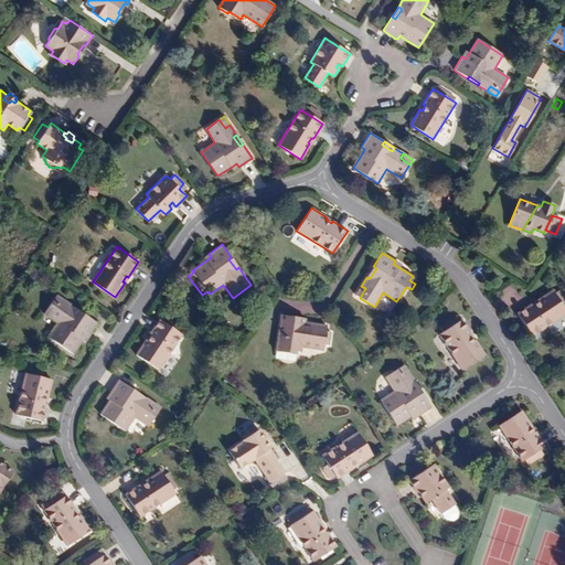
[(238,267),(231,257),(228,259),(236,269),(238,267)]
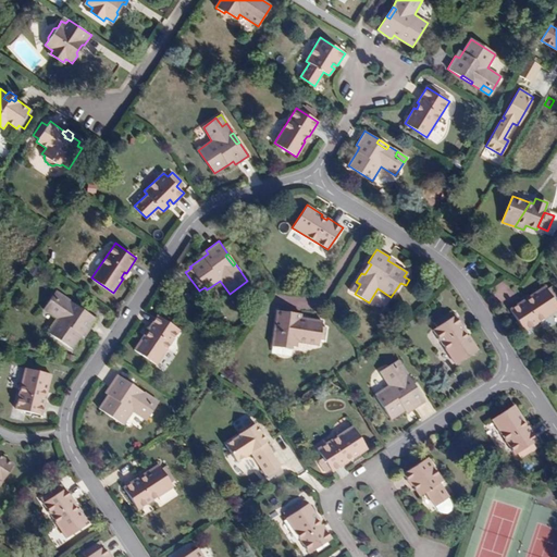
[(364,274),(371,264),(368,262),(361,273),(364,274)]
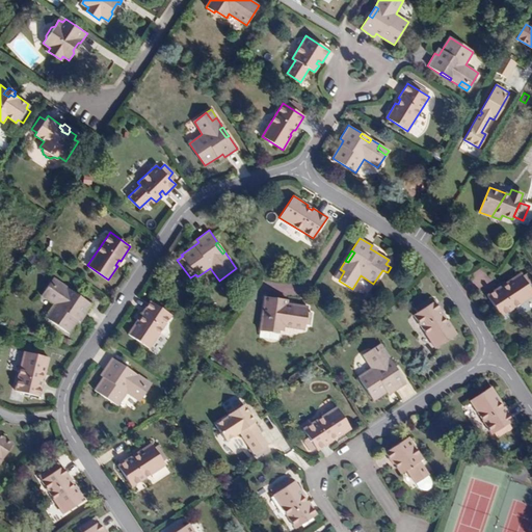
[(339,281),(344,271),(340,269),(335,277),(339,281)]
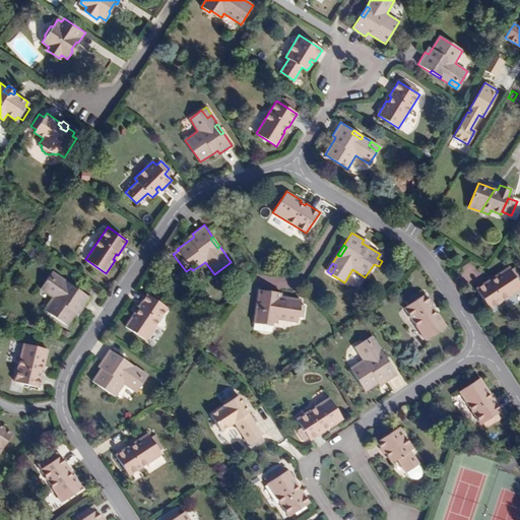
[(490,309),(519,288),(519,284),(517,280),(513,275),(509,267),(495,275),(496,277),(491,280),(490,279),(475,288),(490,309)]
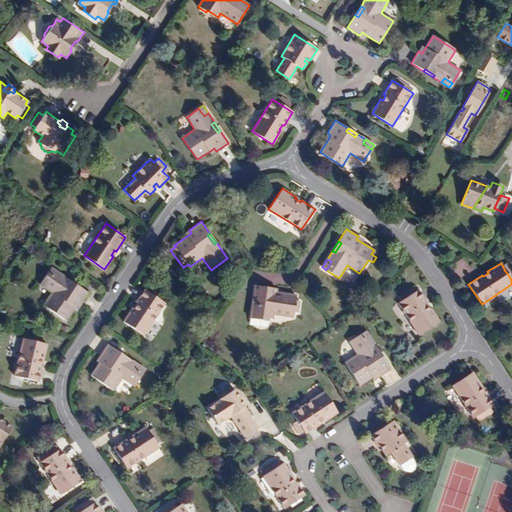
[(56,277),(59,273),(51,267),(48,271),(56,277)]
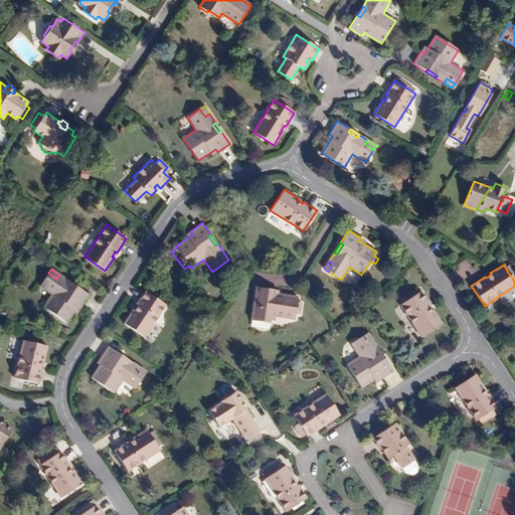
[(81,307),(90,295),(77,287),(75,289),(66,283),(68,280),(59,275),(56,279),(48,273),(40,286),(52,294),(44,307),(66,322),(75,309),(78,305),(81,307)]
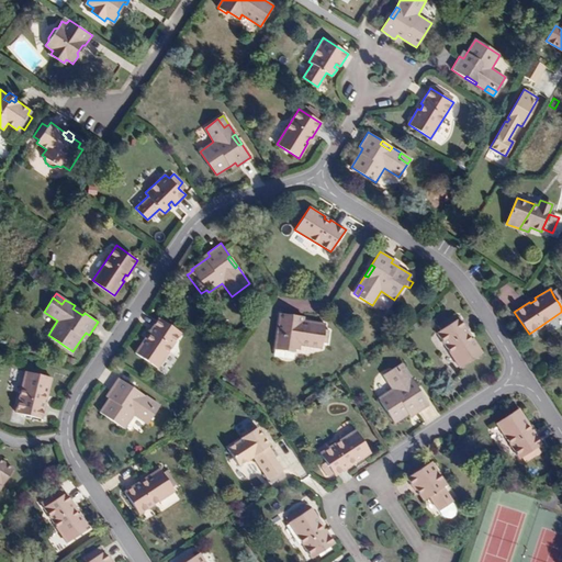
[(85,313),(75,305),(72,308),(82,315),(85,313)]
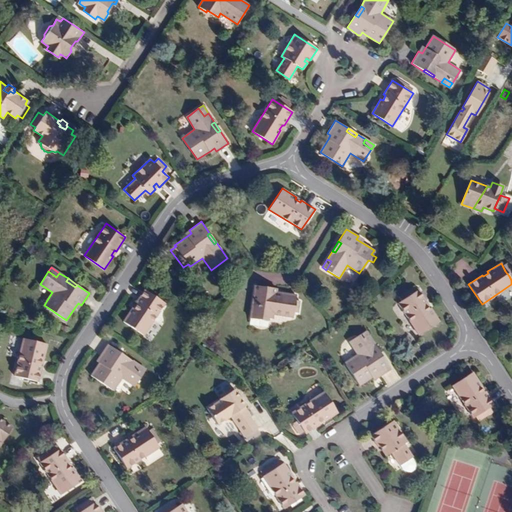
[(292,317),(296,295),(277,292),(271,291),(272,287),(255,285),(250,318),(259,320),(259,317),(269,318),(272,319),(273,314),(292,317)]
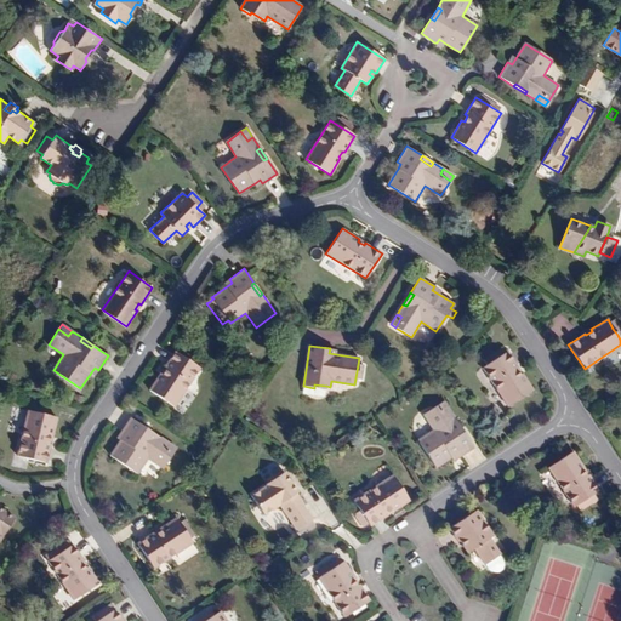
[(520,376),(516,370),(519,369),(507,352),(506,352),(502,355),(499,349),(484,359),(488,364),(482,368),(508,406),(534,389),(523,374),(520,376)]
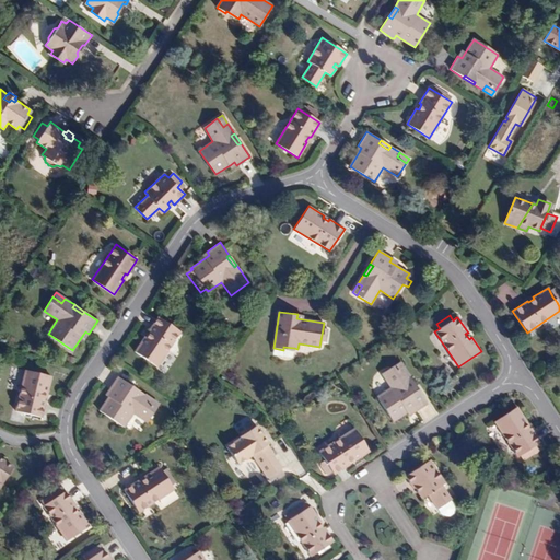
[(158,366),(181,331),(159,316),(149,330),(151,333),(148,337),(146,336),(135,351),(158,366)]
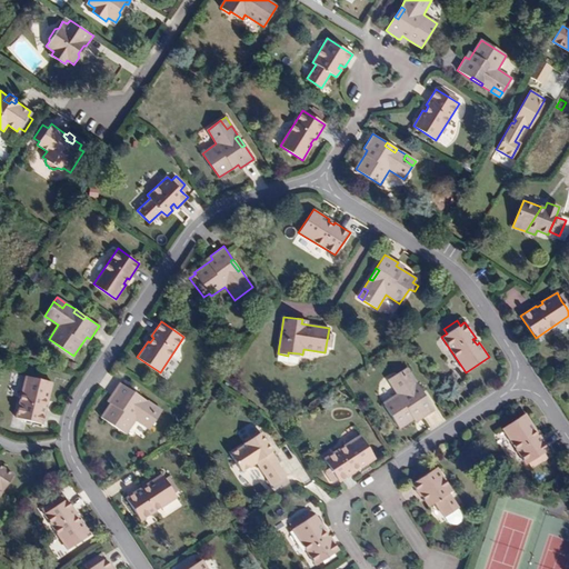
[(413,377),(407,367),(402,370),(408,379),(413,377)]
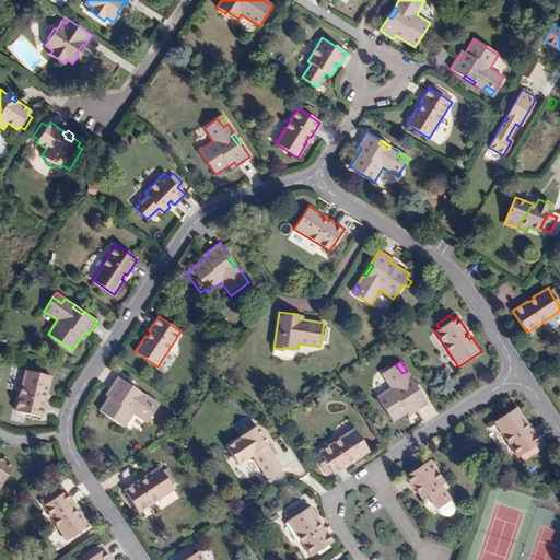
[(428,403),(419,389),(416,392),(409,382),(412,380),(407,371),(401,373),(396,364),(382,374),(391,387),(377,396),(394,421),(408,411),(412,409),(415,411),(428,403)]
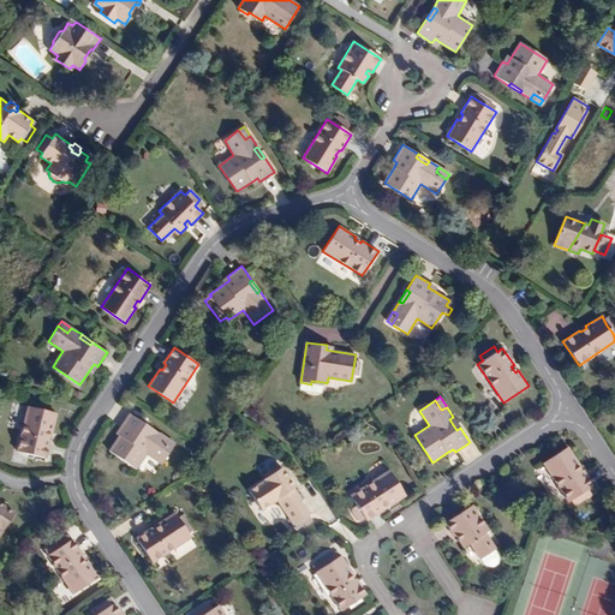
[(52,431),(57,412),(54,412),(55,407),(31,401),(30,406),(29,406),(17,451),(46,458),(49,440),(47,439),(49,431),(52,431)]
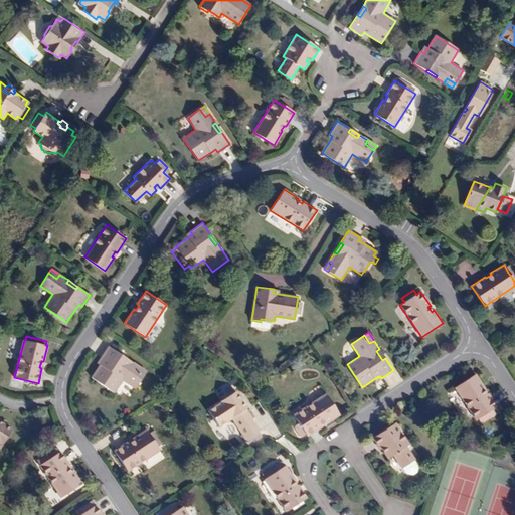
[(136,369),(138,365),(130,359),(128,362),(119,356),(121,354),(109,345),(101,357),(104,359),(100,364),(92,376),(114,391),(123,379),(135,387),(143,374),(136,369)]
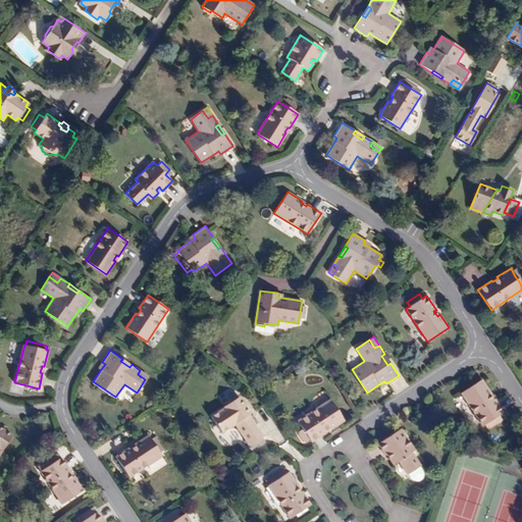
[(390,363),(384,354),(381,356),(387,365),(390,363)]
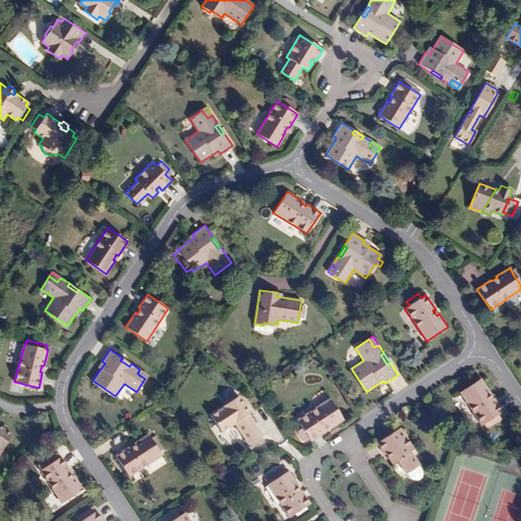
[(131,363),(122,358),(120,360),(129,366),(131,363)]
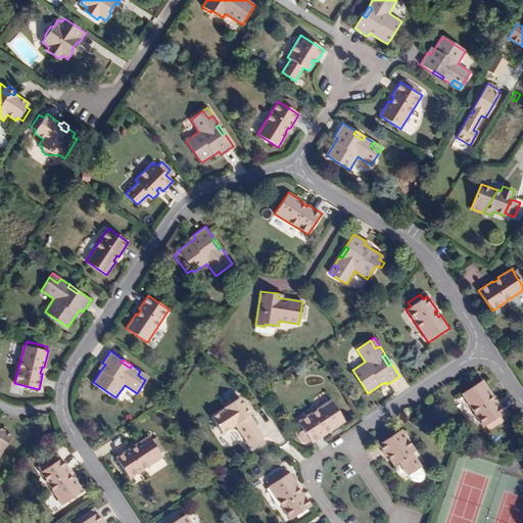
[(145,380),(148,376),(140,371),(138,375),(145,380)]
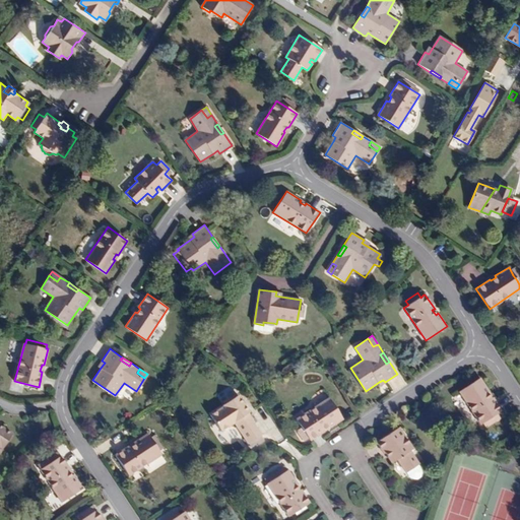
[(501,410),(493,397),(491,398),(488,393),(490,392),(479,378),(459,391),(480,424),(486,420),(489,424),(494,419),(492,416),(496,413),(501,410)]
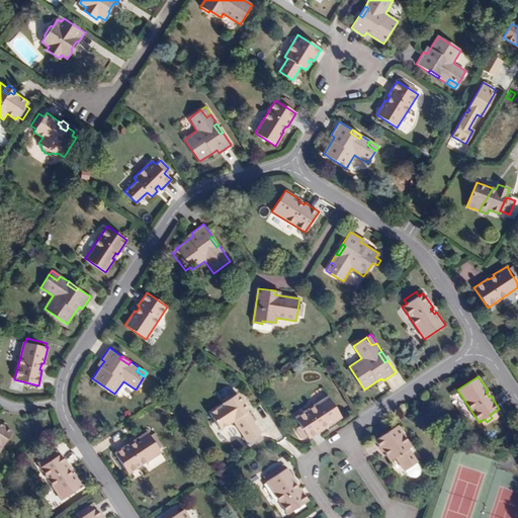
[(252,422),(245,412),(248,411),(248,410),(237,394),(222,404),(222,405),(209,413),(220,429),(234,421),(247,441),(259,433),(252,422)]
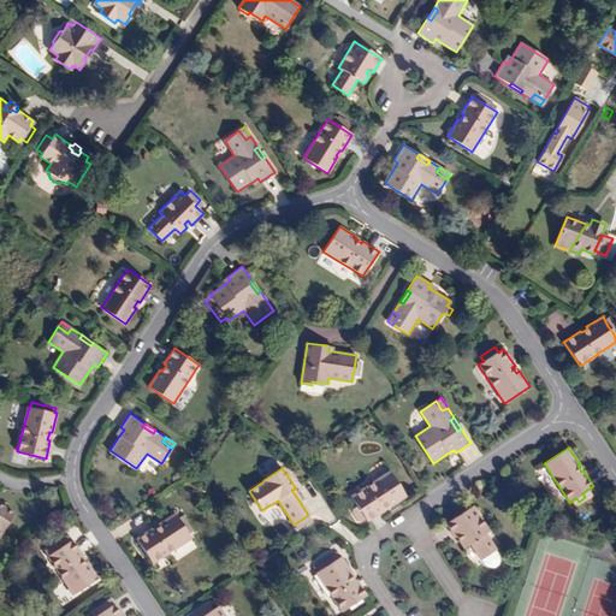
[(406,496),(390,472),(351,497),(357,505),(351,509),(357,520),(363,516),(366,519),(368,521),(383,511),(381,509),(388,504),(389,508),(406,496)]
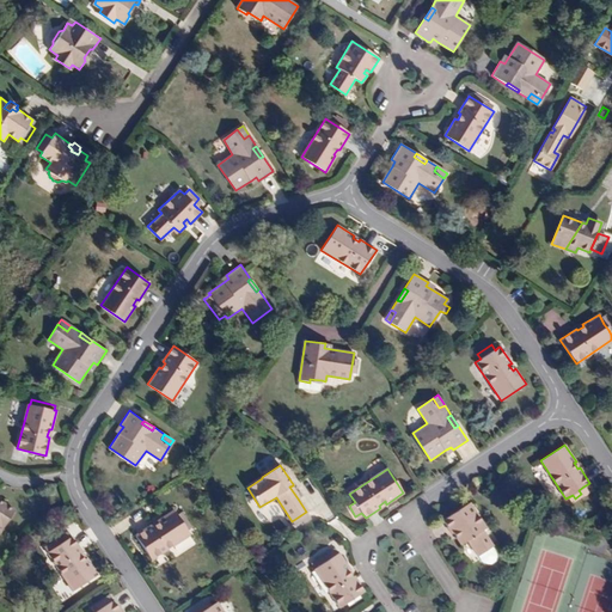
[(300,497),(293,485),(289,487),(298,499),(300,497)]
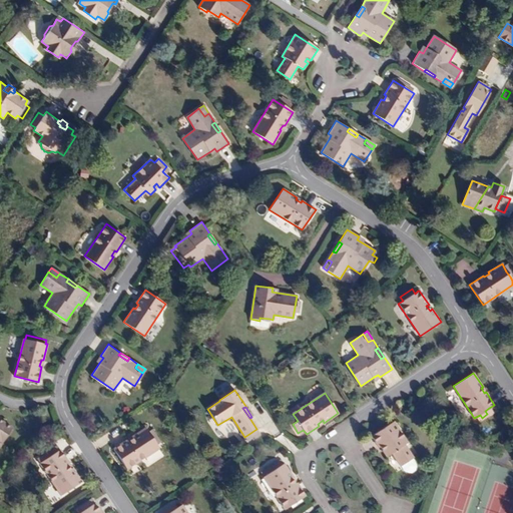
[(1,443),(12,427),(0,418),(0,443),(1,443)]
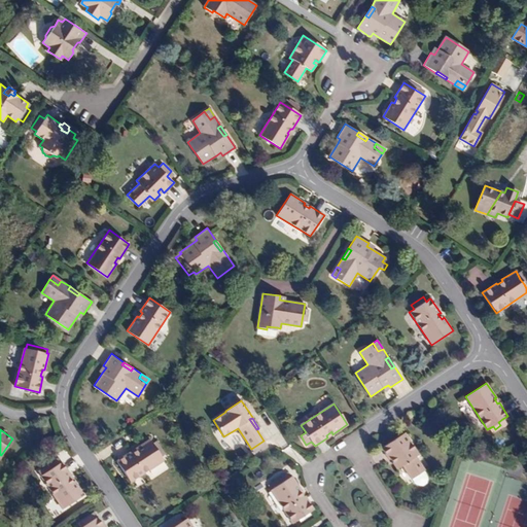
[(419,454),(405,432),(381,448),(388,458),(389,459),(390,458),(393,456),(395,460),(392,462),(397,468),(402,464),(412,478),(424,469),(416,456),(419,454)]
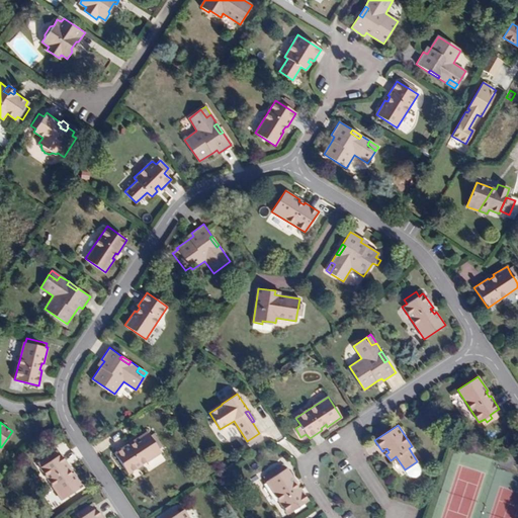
[(128,473),(161,452),(158,447),(150,435),(148,431),(134,440),(136,442),(130,445),(128,443),(114,452),(128,473)]
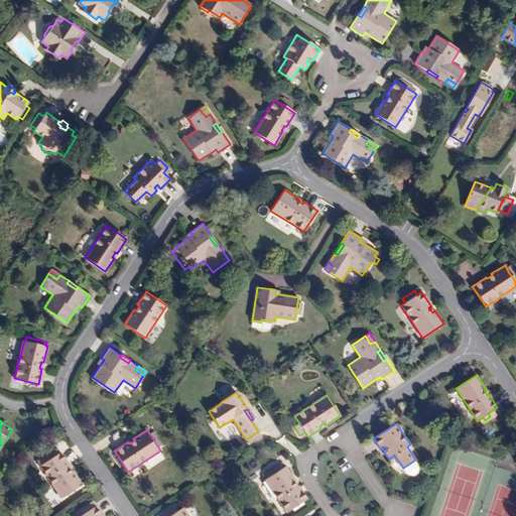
[(162,442),(153,430),(149,433),(157,445),(162,442)]
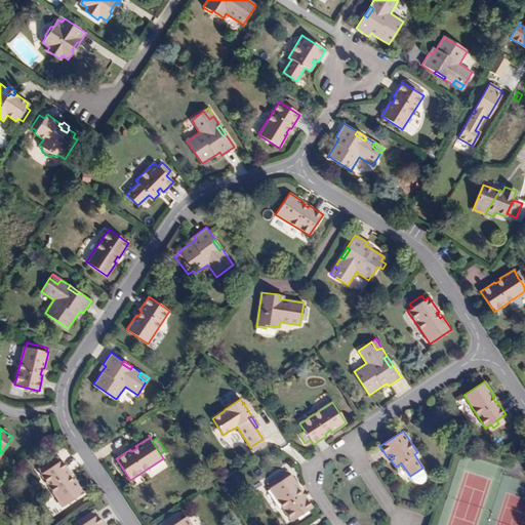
[(48,469),(62,459),(58,454),(45,462),(48,469)]
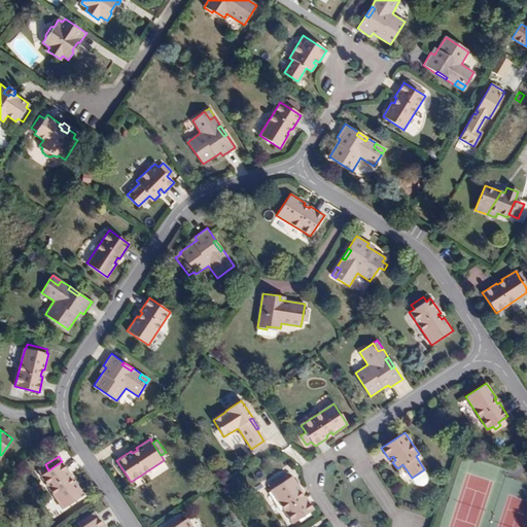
[(83,494),(75,482),(73,483),(69,478),(71,476),(62,461),(48,470),(40,476),(63,508),(83,494)]
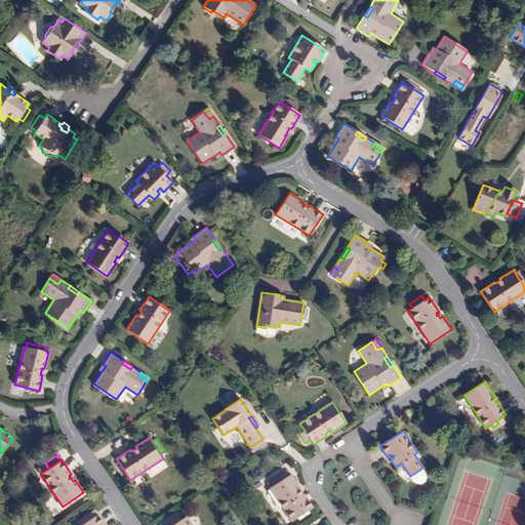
[(422,468),(410,476),(412,480),(416,482),(420,482),(425,480),(426,476),(426,472),(422,468)]
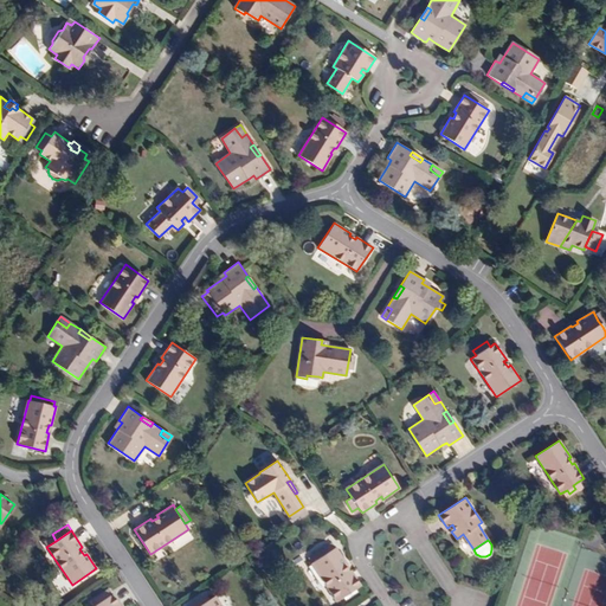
[(361,585),(352,569),(349,572),(345,565),(347,563),(347,562),(336,547),(335,548),(330,550),(328,546),(313,556),(315,560),(311,563),(337,601),(361,585)]
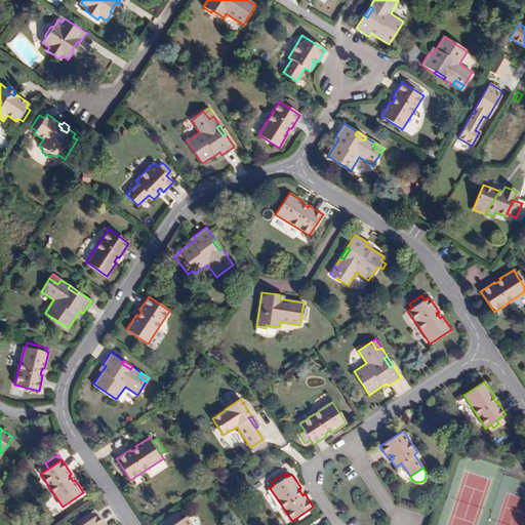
[(104,524),(97,514),(93,517),(90,512),(80,518),(83,523),(80,524),(104,524)]
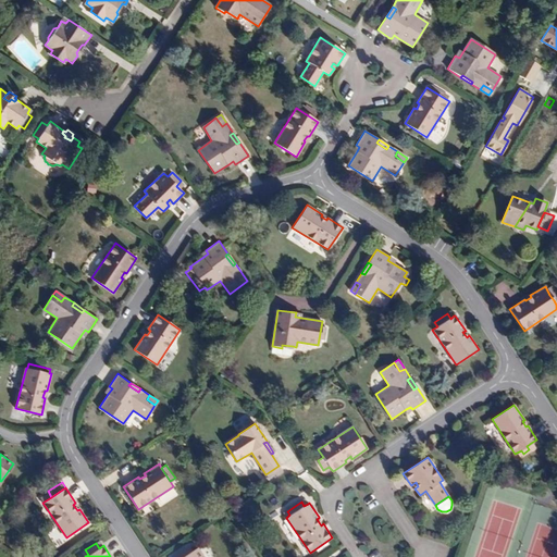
[(203,556),(198,547),(190,553),(186,547),(177,553),(180,556),(203,556)]
